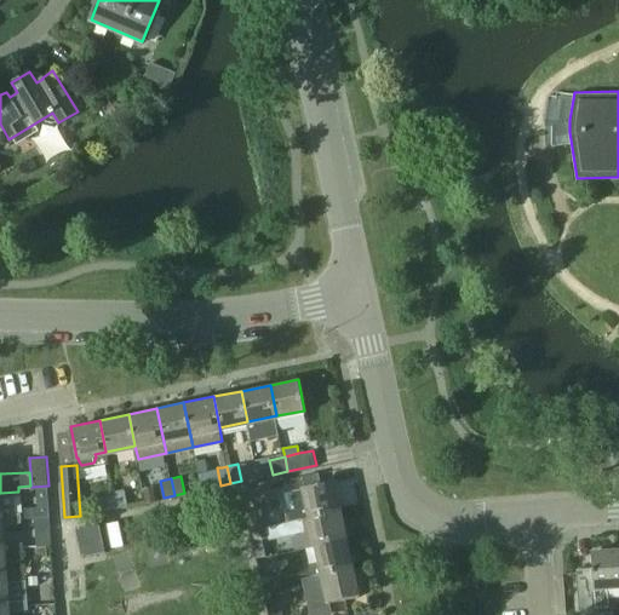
[(334,480),(291,489),(294,506),(285,507),(287,519),(299,517),(309,516),(340,509),(334,480)]
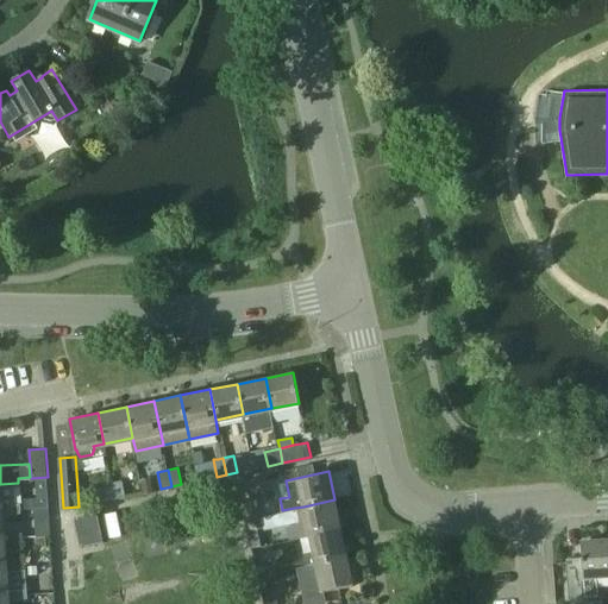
[(144,492),(155,490),(151,476),(142,478),(144,492)]
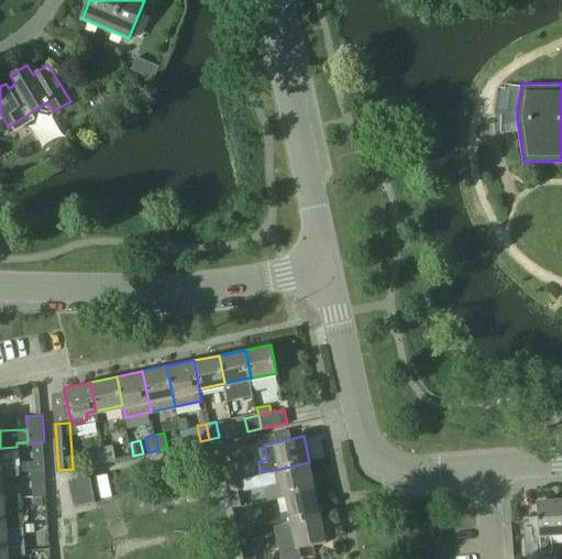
[(249,455),(245,440),(220,445),(226,472),(242,468),(239,457),(249,455)]
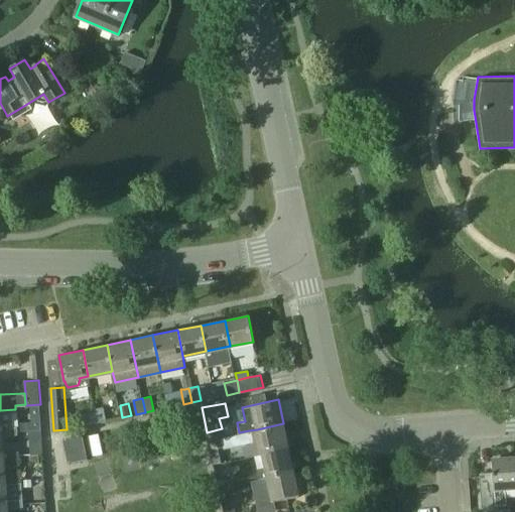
[(2,426),(0,410),(0,406),(0,430),(2,430),(2,435),(17,433),(16,425),(2,426)]
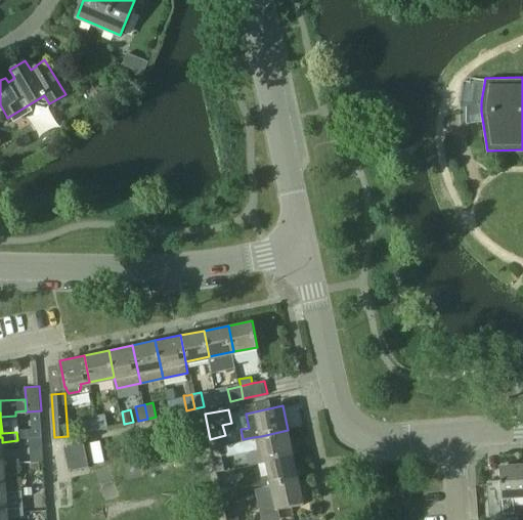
[(96,415),(99,429),(109,427),(105,413),(96,415)]
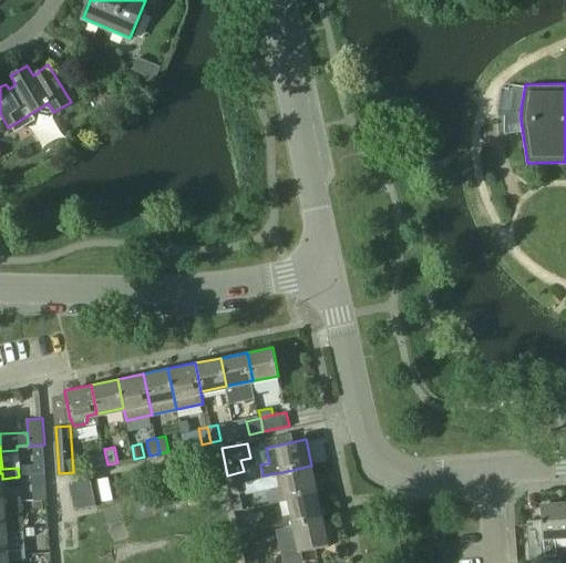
[(19,472),(45,470),(45,461),(19,462),(19,472)]
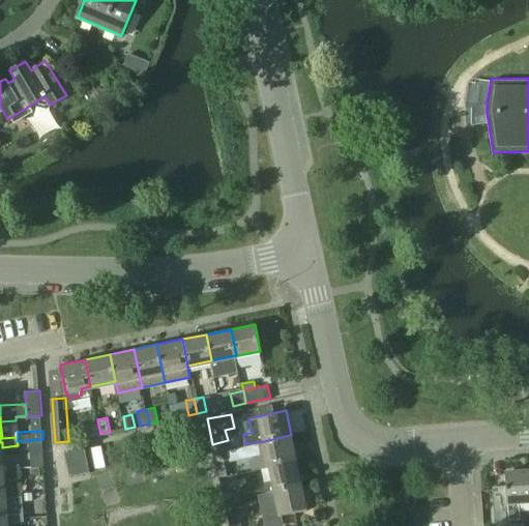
[(291,435),(264,441),(256,442),(261,467),(269,465),(296,459),(291,435)]
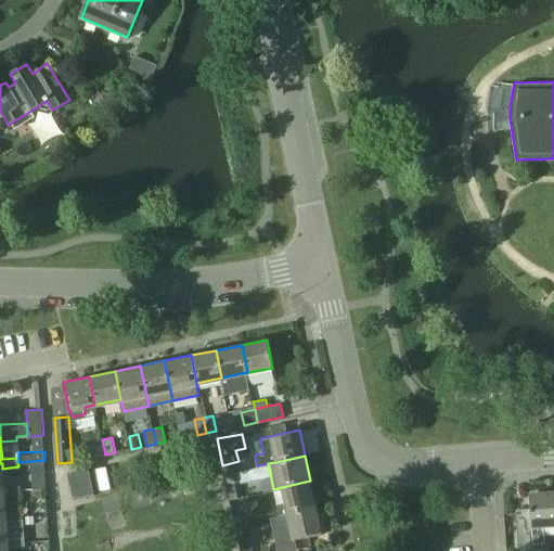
[(3,485),(2,469),(2,463),(0,463),(0,488),(3,489),(3,494),(21,492),(20,484),(3,485)]
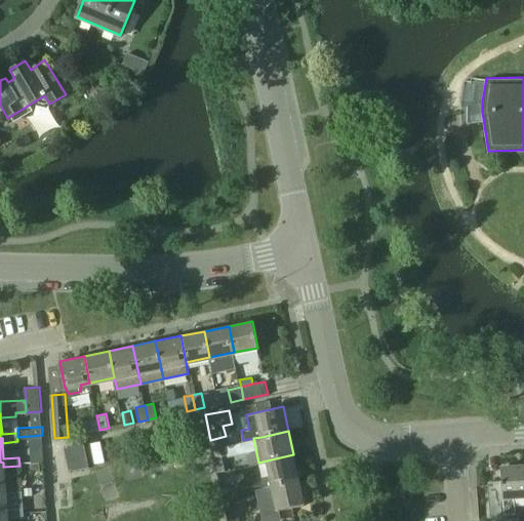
[(70,471),(89,467),(84,442),(65,446),(70,471)]
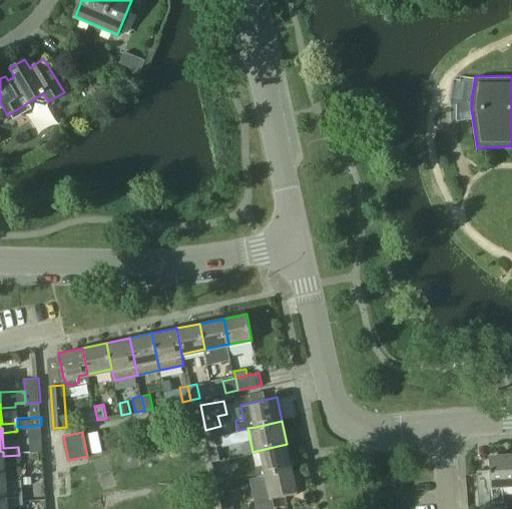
[(224,443),(221,434),(207,437),(209,446),(219,444),(224,443)]
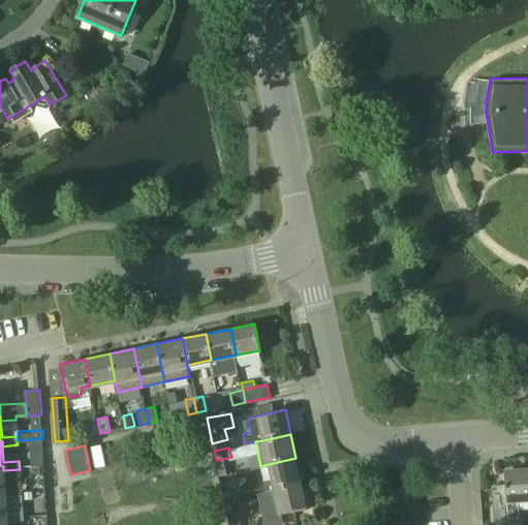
[(44,464),(43,450),(30,451),(31,465),(44,464)]
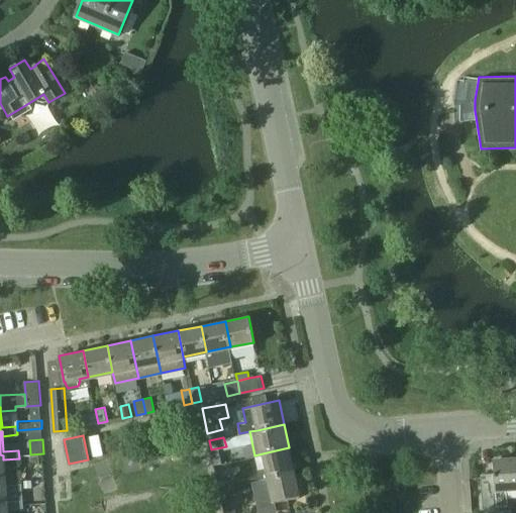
[(221,447),(211,449),(214,465),(224,462),(221,447)]
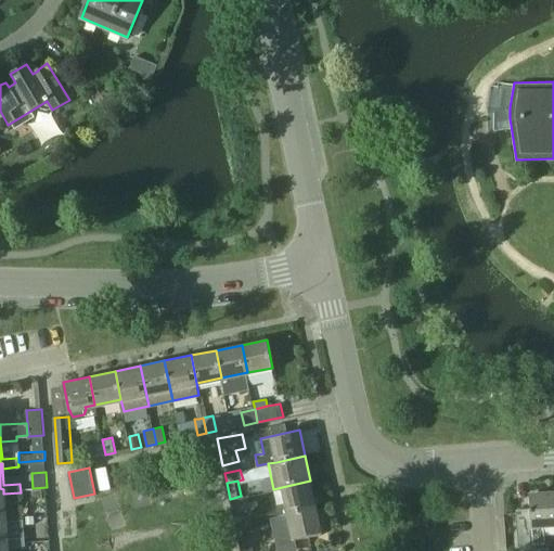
[(279,514),(287,512),(316,507),(310,481),(282,487),(285,502),(277,504),(279,514)]
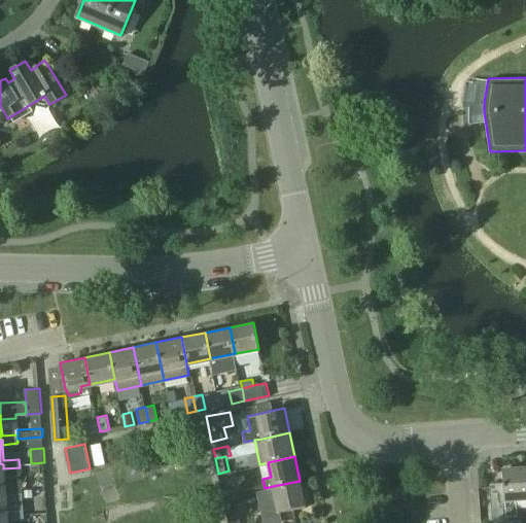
[(0,490),(5,490),(5,493),(22,492),(21,485),(5,486),(3,468),(3,464),(0,463),(0,490)]
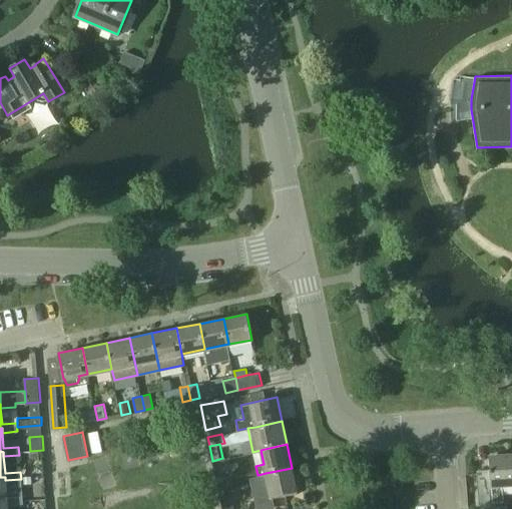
[(502,487),(511,485),(511,454),(489,456),(490,470),(476,471),(479,503),(503,501),(502,487)]
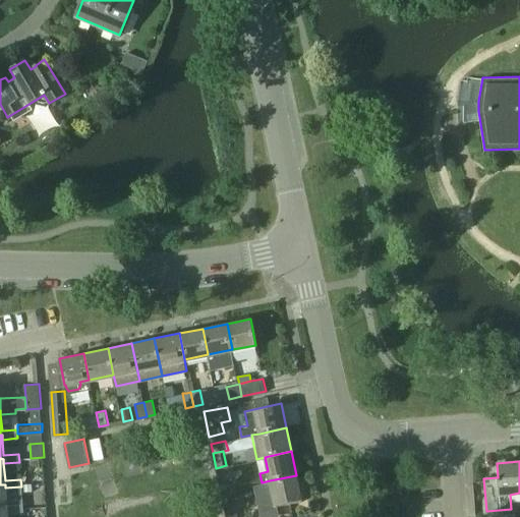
[(301,499),(296,475),(270,480),(275,505),(301,499)]
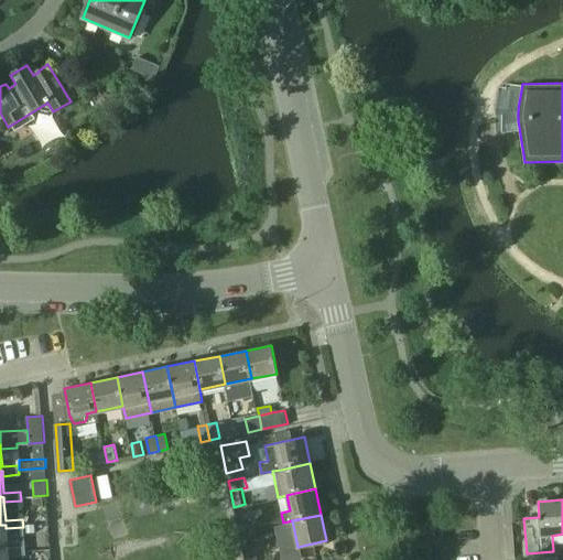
[(239,531),(256,528),(253,520),(237,524),(239,531)]
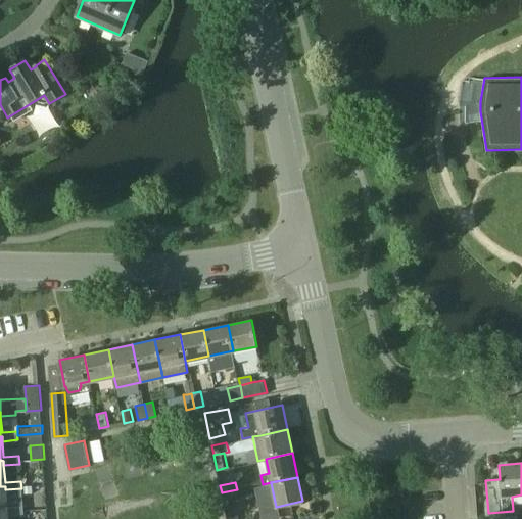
[(0,510),(6,510),(6,513),(22,512),(22,505),(7,506),(5,489),(5,486),(0,486),(0,510)]
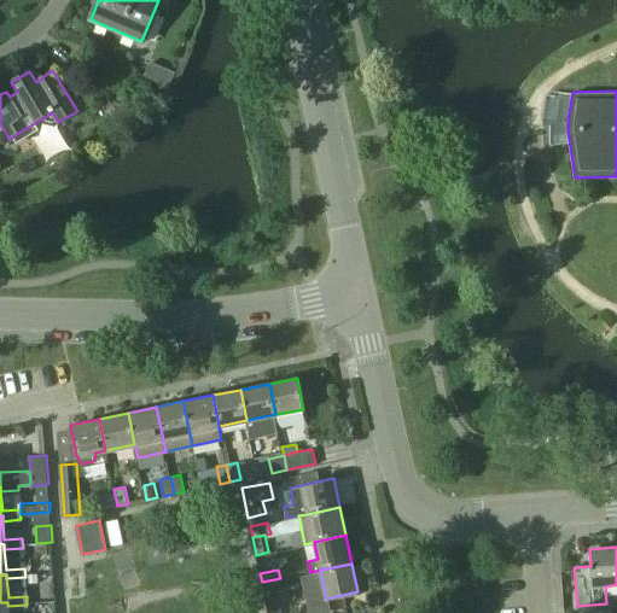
[(283,590),(280,578),(262,582),(265,594),(283,590)]
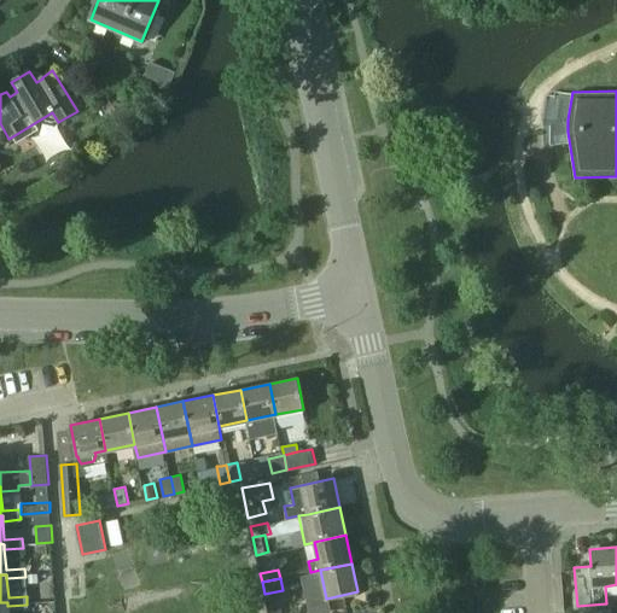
[(283,612),(280,601),(267,603),(268,612),(283,612)]
